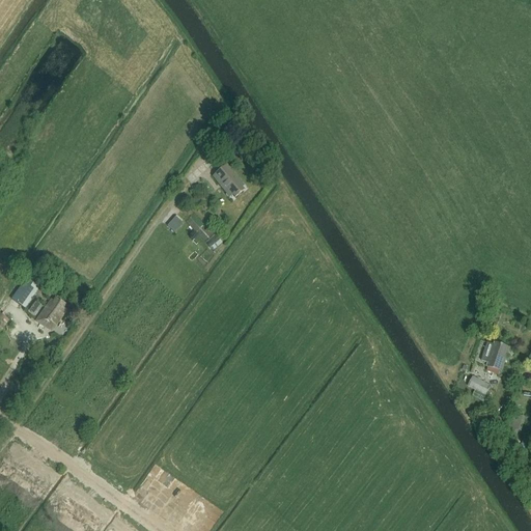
[(214,178),(215,179),(228,197),(231,195),(234,198),(243,191),(241,188),(243,186),(227,167),(214,178)]
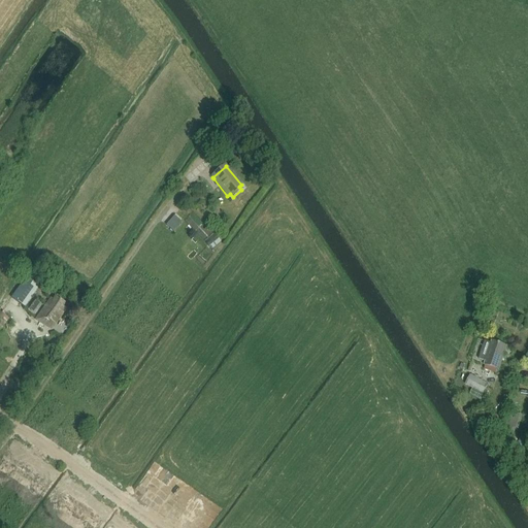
[(170,221),(177,227),(182,222),(174,216),(170,221)]
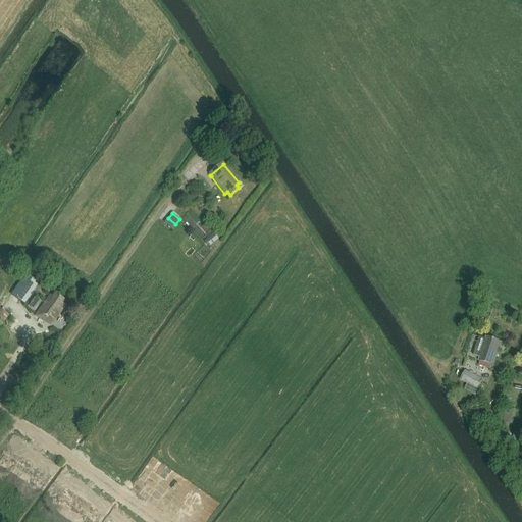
[(25,275),(11,295),(24,305),(39,284),(25,275)]
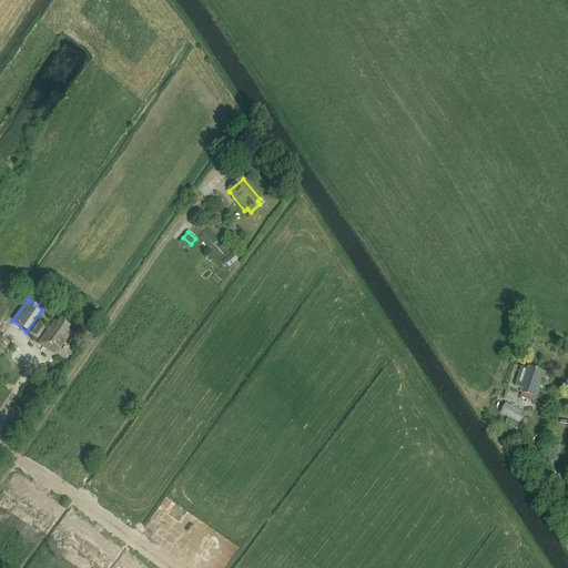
[(39,344),(54,355),(70,332),(67,330),(69,326),(59,320),(57,323),(54,321),(39,344)]
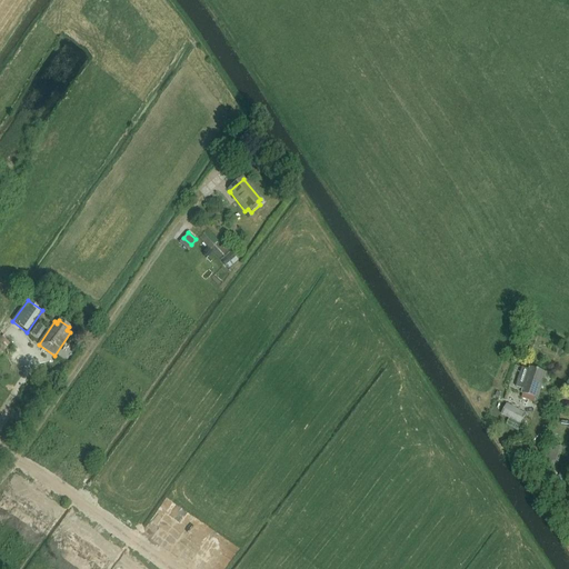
[(39,338),(46,326),(38,321),(31,335),(39,338)]
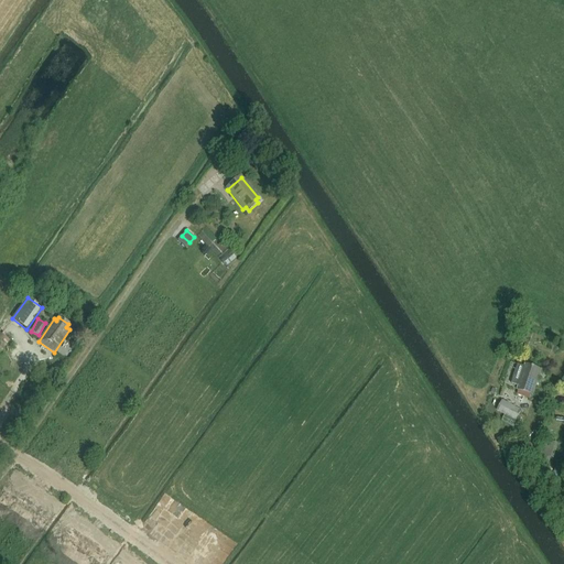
[(0,355),(10,342),(0,334),(0,355)]
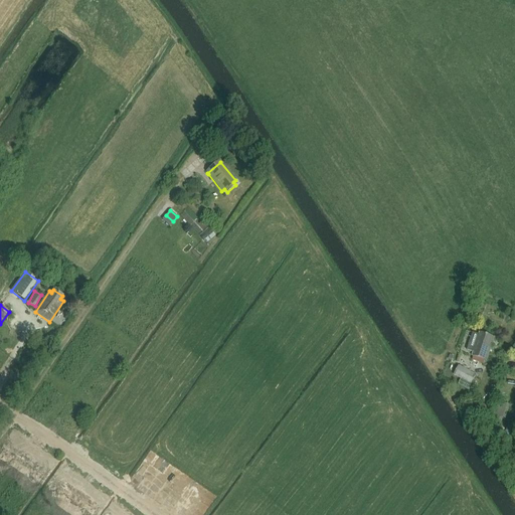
[(487,361),(494,338),(480,334),(479,335),(473,333),(467,351),(473,353),(472,356),(487,361)]
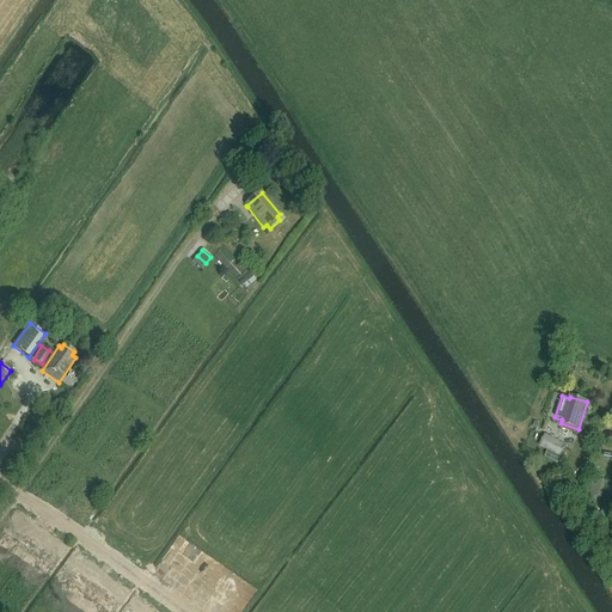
[(539,446),(560,457),(565,446),(545,435),(539,446)]
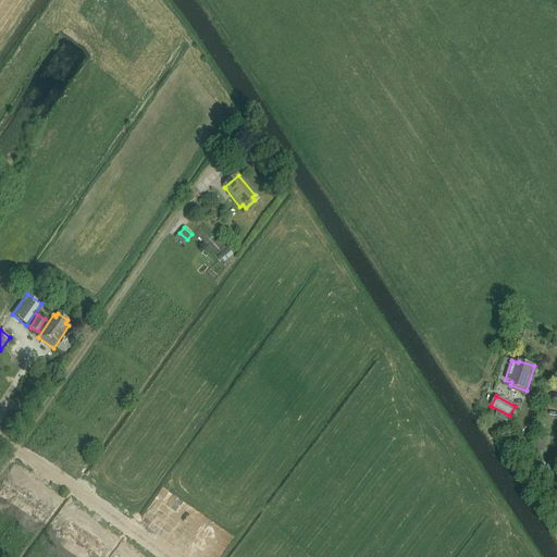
[(551,426),(556,405),(549,404),(544,424),(551,426)]
